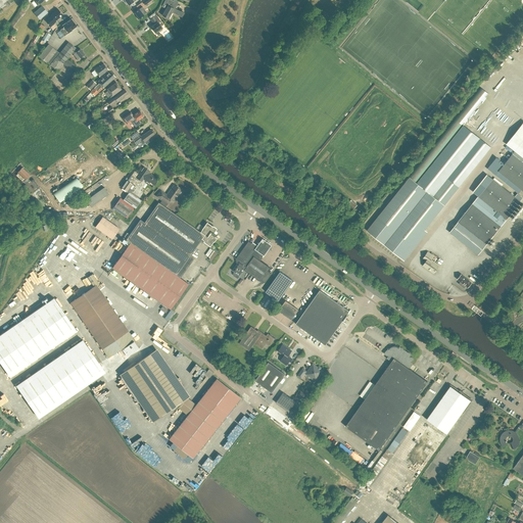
[(175,9),(171,7),(173,0),(164,0),(164,1),(170,3),(168,5),(162,15),(169,18),(172,12),(182,17),(184,13),(175,9)]
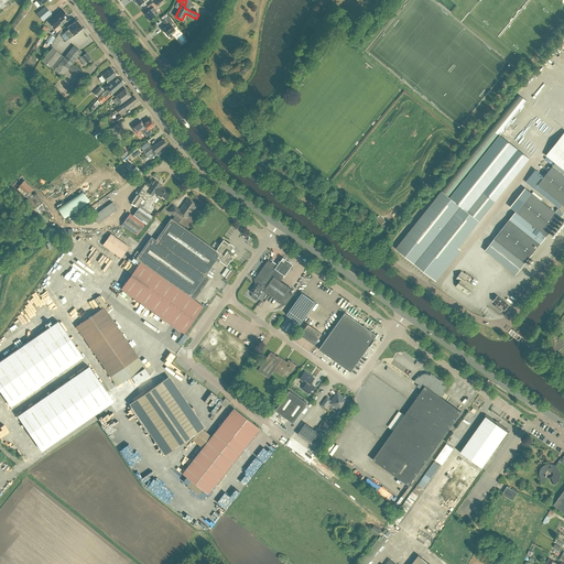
[(159,13),(155,10),(153,7),(144,13),(148,18),(147,18),(149,21),(150,21),(155,17),(159,13)]
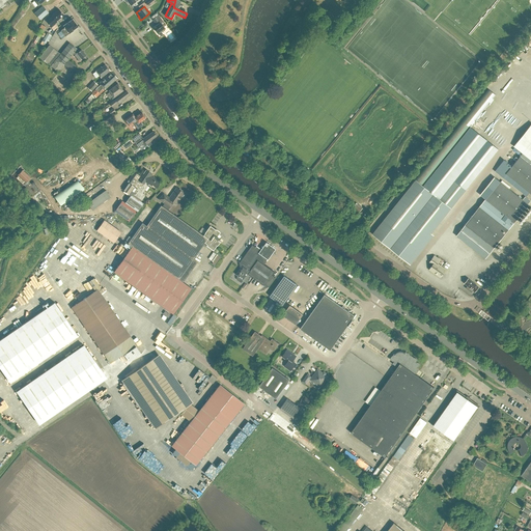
[(55,22),(63,15),(59,9),(51,16),(52,17),(47,21),(51,26),(55,23),(55,22)]
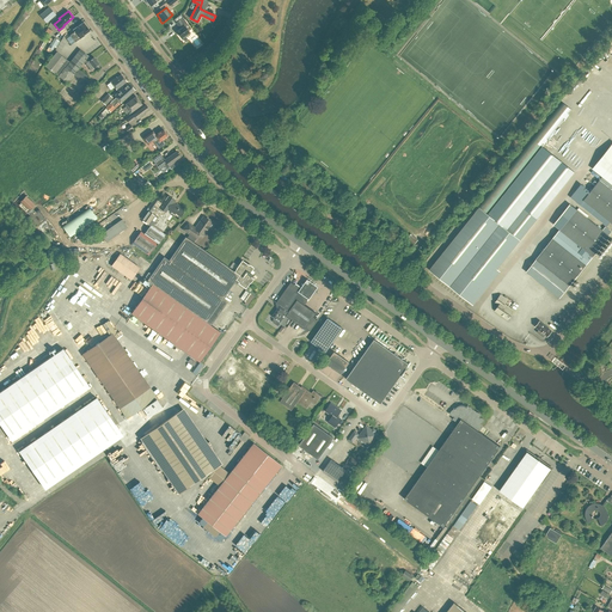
[(190,34),(184,26),(185,25),(181,18),(176,23),(181,29),(176,32),(182,40),(190,34)]
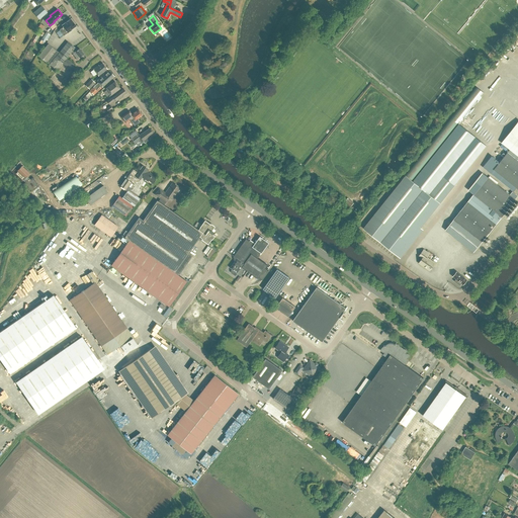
[(71,29),(76,25),(70,19),(66,22),(62,25),(63,27),(59,29),(63,35),(71,29)]
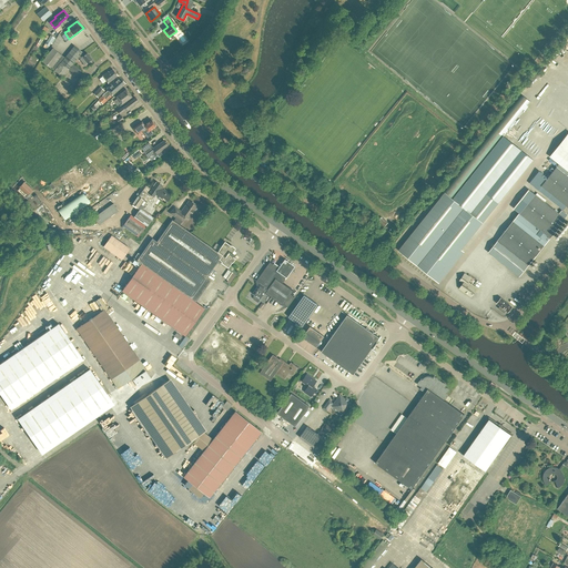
[(49,47),(54,38),(50,34),(44,44),(49,47)]
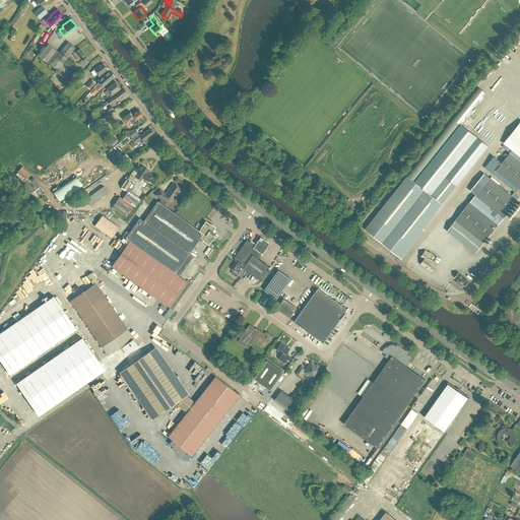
[(79,58),(84,55),(79,49),(77,50),(75,48),(68,42),(59,53),(48,45),(39,57),(47,63),(47,62),(49,63),(54,57),(55,58),(50,64),(54,68),(57,70),(62,63),(73,50),(75,52),(72,54),(77,60),(79,58)]
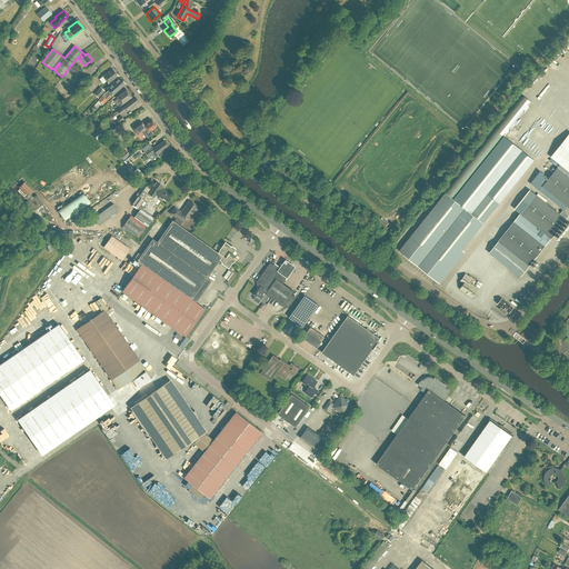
[(82,71),(73,65),(68,70),(78,77),(82,71)]
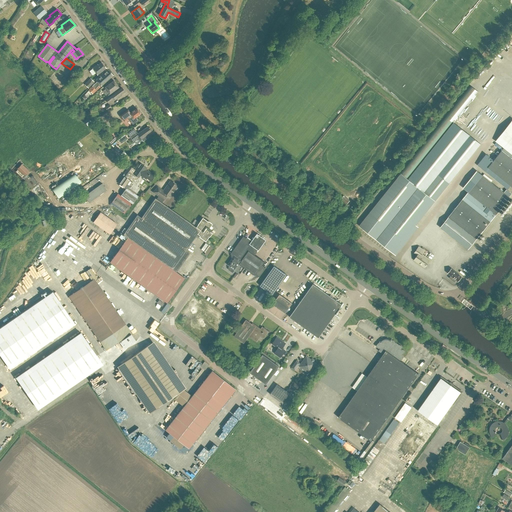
[(97,75),(106,68),(101,62),(98,65),(97,64),(92,68),(97,75)]
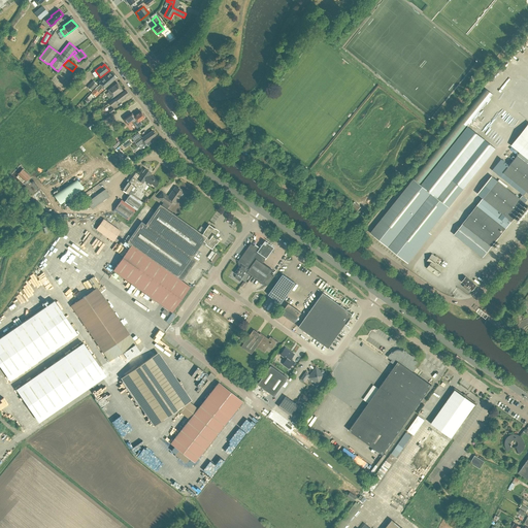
[(96,97),(103,90),(102,89),(103,88),(101,86),(108,79),(109,79),(113,75),(111,72),(107,76),(104,79),(103,78),(101,80),(99,83),(100,85),(95,89),(92,93),(96,97)]
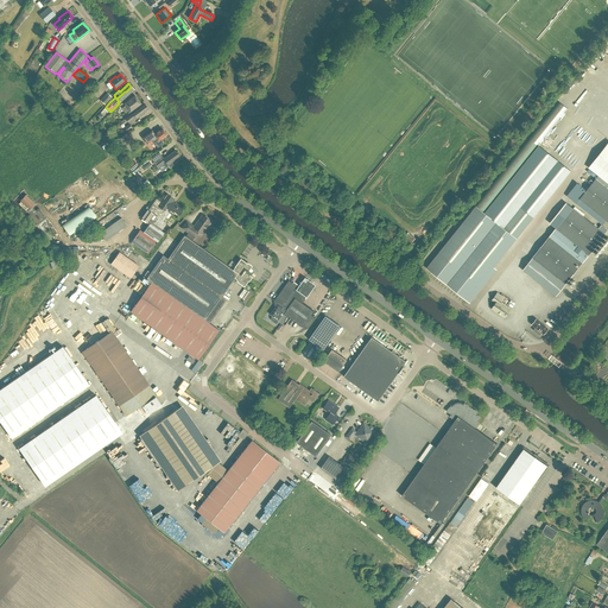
[(119,103),(134,90),(131,87),(126,92),(125,92),(116,99),(119,101),(118,102),(119,103)]
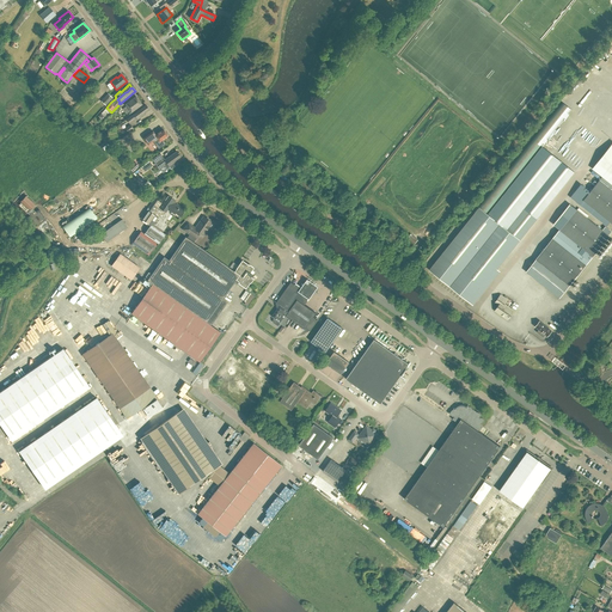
[(108,93),(101,101),(105,105),(112,98),(108,93)]
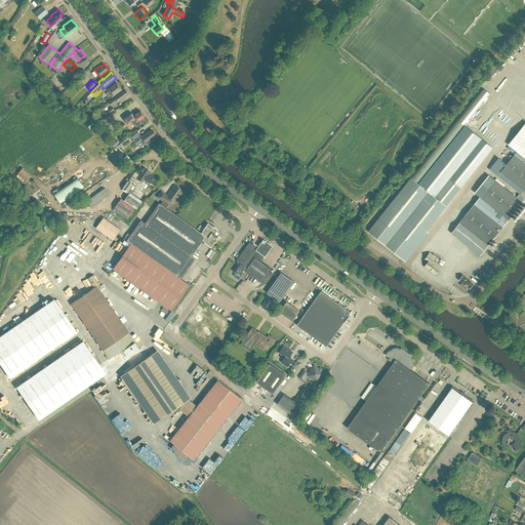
[(117,96),(115,94),(121,89),(116,83),(108,89),(109,91),(106,93),(109,97),(112,95),(113,96),(111,97),(112,99),(117,96)]
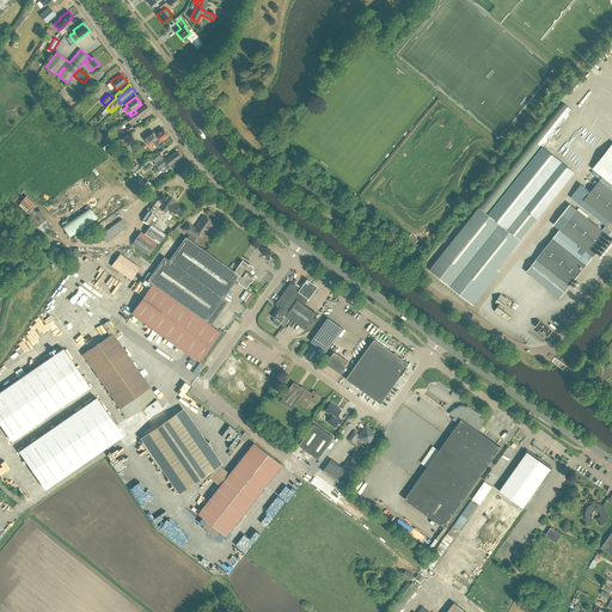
[(571,110),(562,102),(532,138),(477,206),(479,208),(488,214),(543,146),(571,110)]
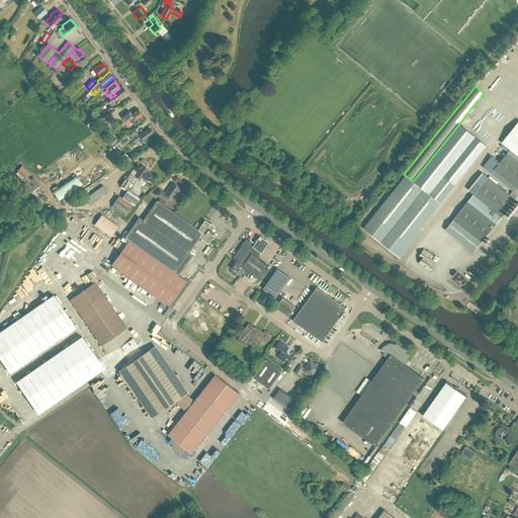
[(121,95),(125,92),(123,89),(110,98),(106,101),(110,105),(115,101),(122,96),(121,95)]
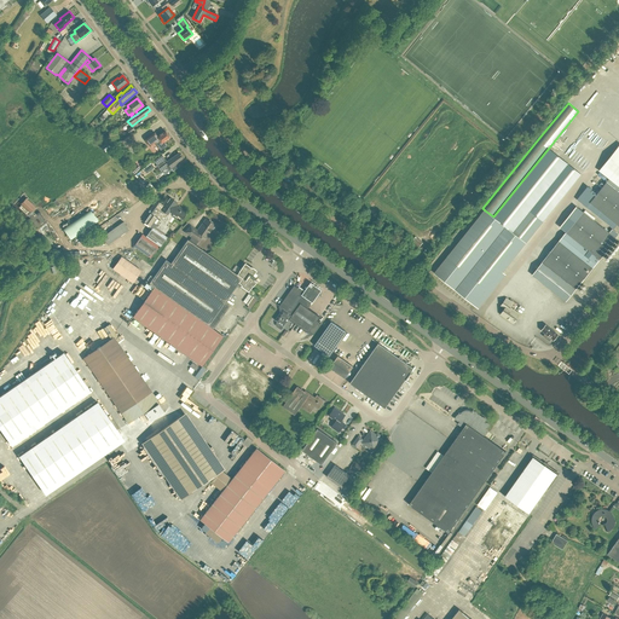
[(156,137),(154,133),(145,140),(150,146),(158,140),(160,142),(157,144),(161,149),(166,145),(163,143),(171,138),(169,137),(169,136),(168,134),(165,131),(156,137)]
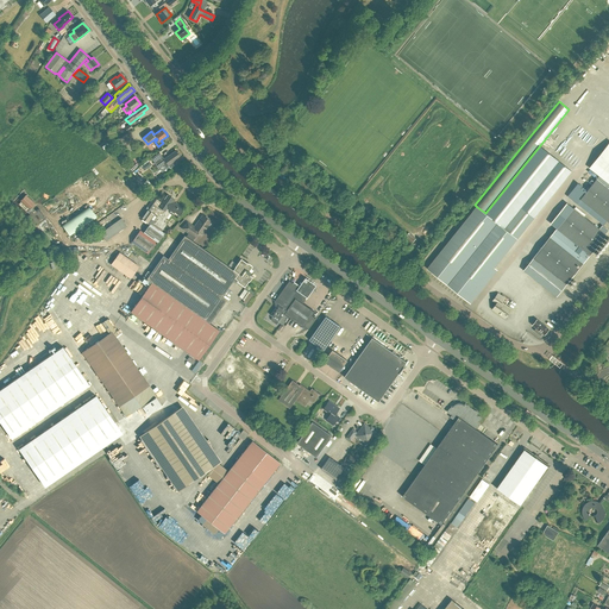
[(608,142),(589,168),(608,183),(608,142)]
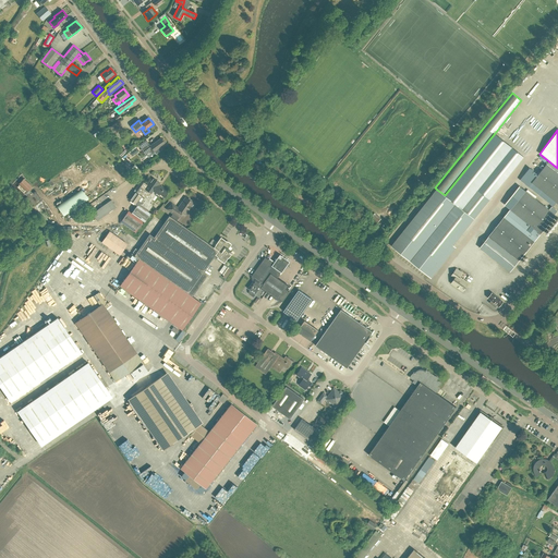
[(489,199),(523,157),(495,133),(445,195),(462,209),(477,190),(489,199)]
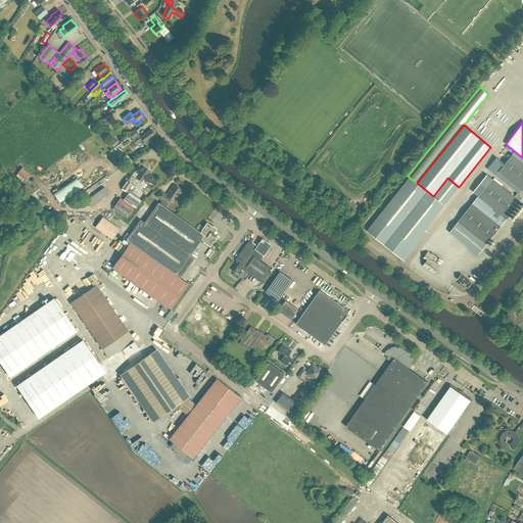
[(149,137),(154,134),(154,133),(152,131),(151,130),(141,137),(137,132),(130,137),(132,140),(133,140),(136,145),(140,142),(142,144),(144,143),(146,145),(151,141),(151,140),(149,137)]
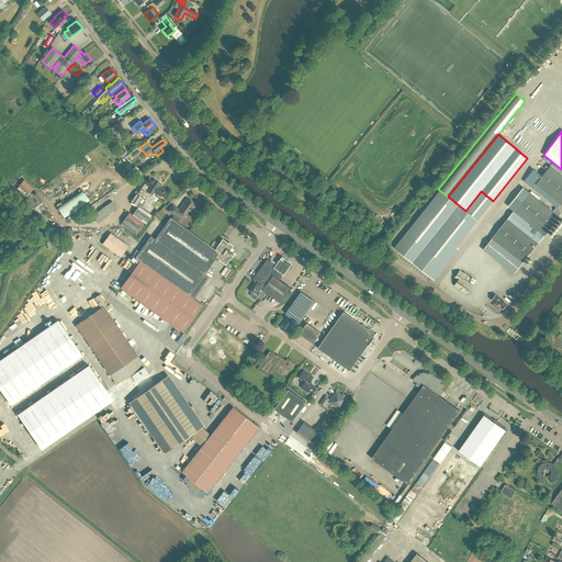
[(137,147),(131,154),(134,157),(141,152),(137,147)]
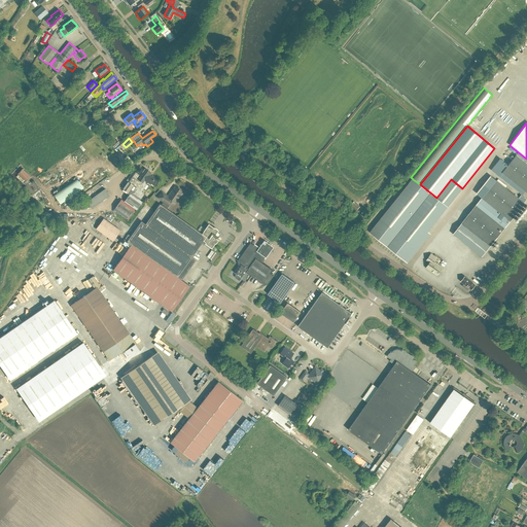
[(114,148),(119,143),(116,139),(110,145),(114,148)]
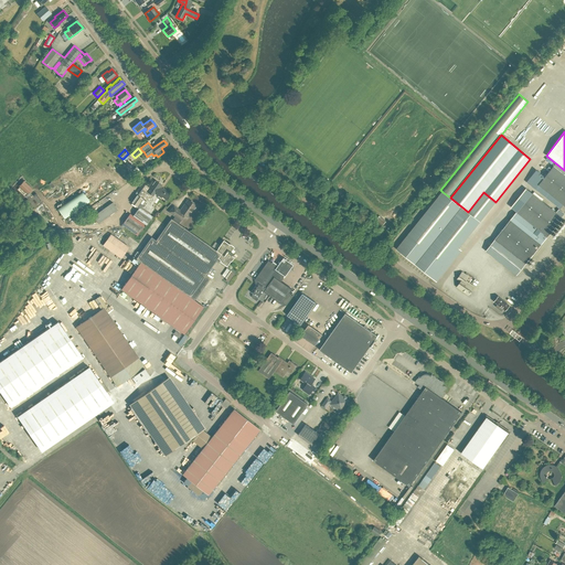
[(253,173),(242,166),(240,169),(251,177),(253,173)]
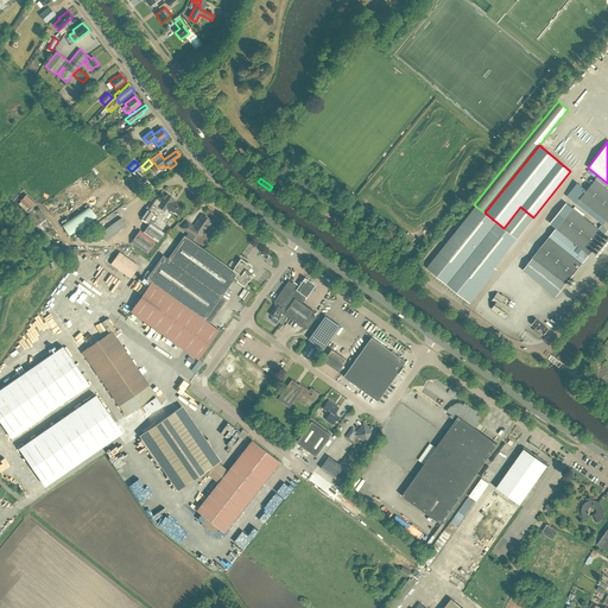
[(607,221),(607,188),(595,179),(580,198),(576,203),(599,222),(602,217),(607,221)]
